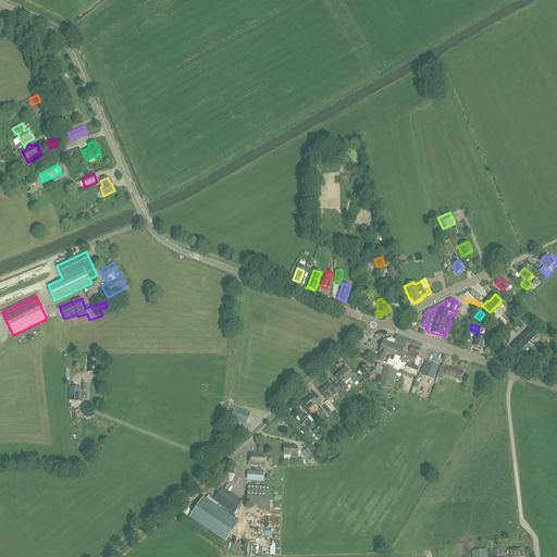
[(529,332),(525,334),(533,342),(537,336),(532,331),(529,333),(529,332)]
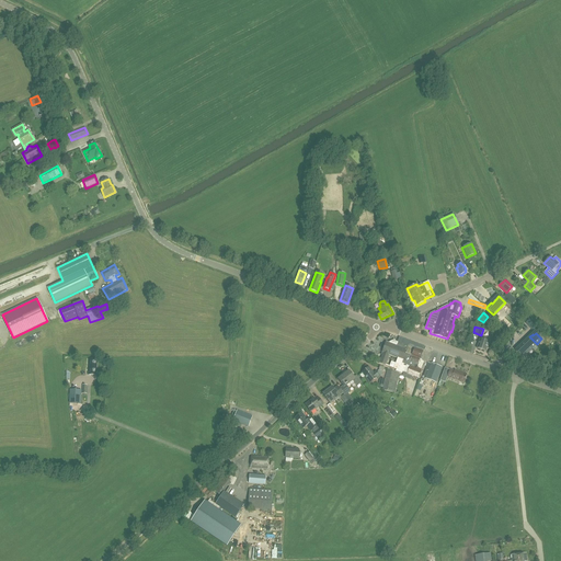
[(489,342),(490,339),(481,336),(480,340),(480,339),(477,348),(485,352),(489,342)]
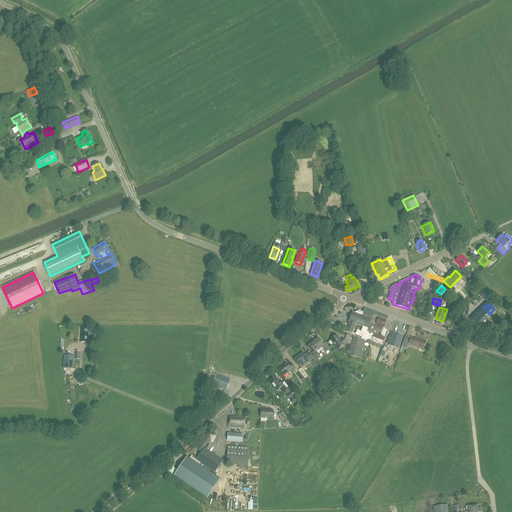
[(482,310),(480,312),(485,318),(490,314),(483,307),(481,310),(482,310)]
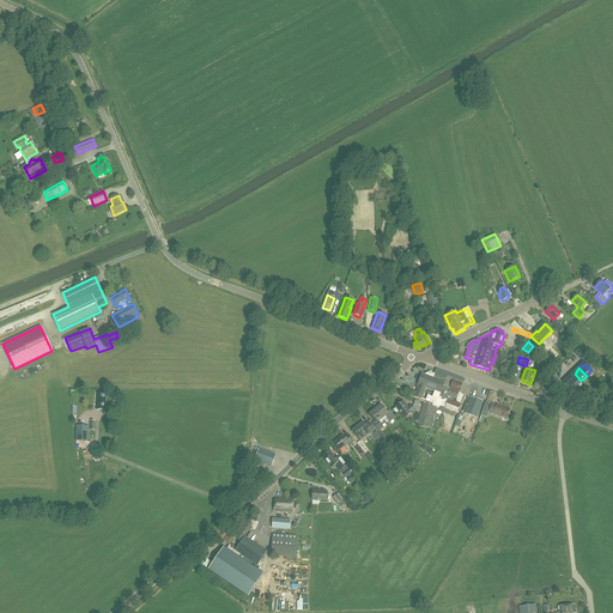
[(431,371),(424,375),(422,374),(418,386),(414,396),(420,399),(422,399),(425,388),(435,392),(430,402),(444,408),(456,413),(460,405),(455,402),(457,398),(456,398),(459,393),(460,393),(463,383),(455,380),(455,381),(432,372),(431,371)]
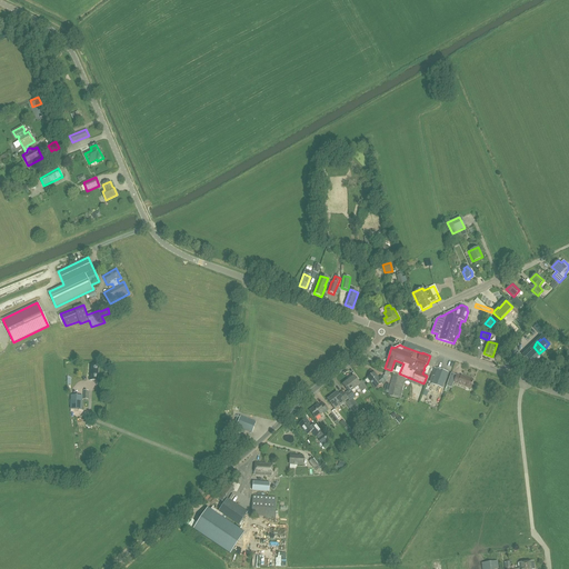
[(530,349),(528,351),(535,358),(539,353),(533,347),(531,349),(530,349)]
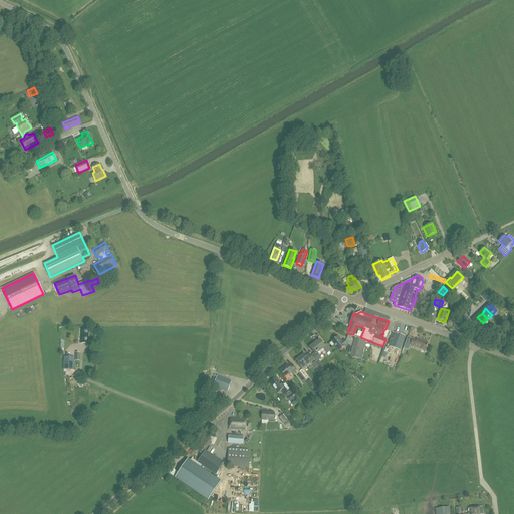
[(475,320),(473,322),(478,328),(483,323),(477,317),(474,319),(475,320)]
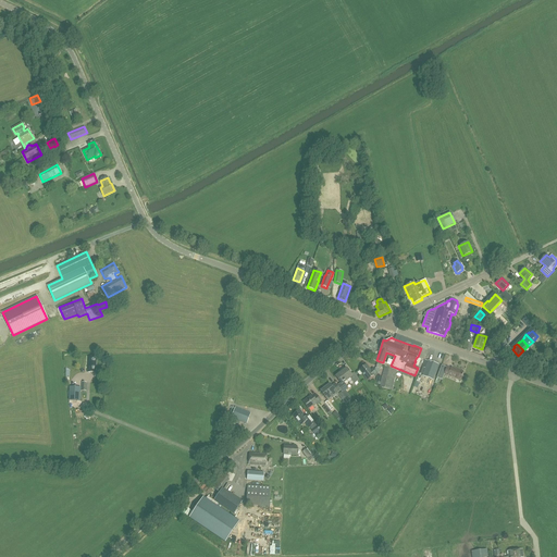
[(424,360),(422,367),(425,368),(422,376),(433,380),(438,364),(429,361),(424,360)]
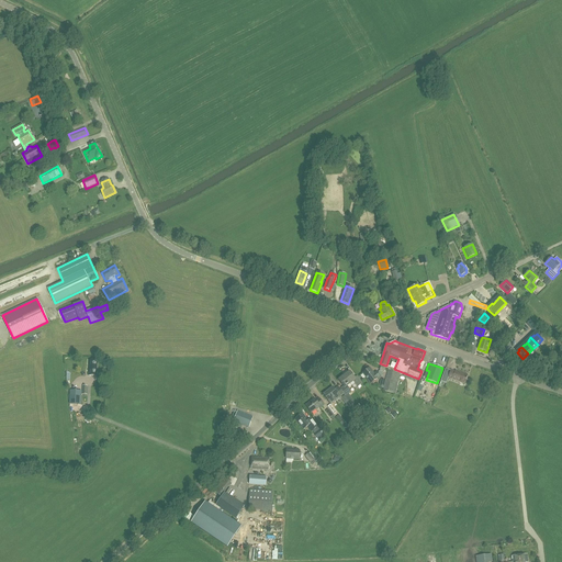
[(378,380),(381,378),(377,372),(374,374),(369,368),(362,373),(370,384),(378,379),(378,380)]
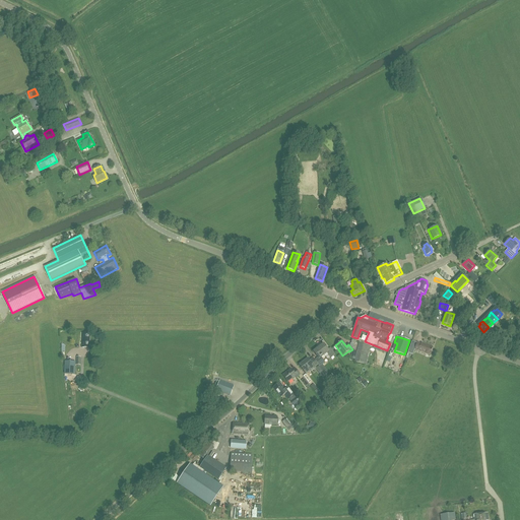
[(350,358),(354,359),(354,362),(364,364),(368,345),(359,341),(356,351),(352,350),(350,358)]
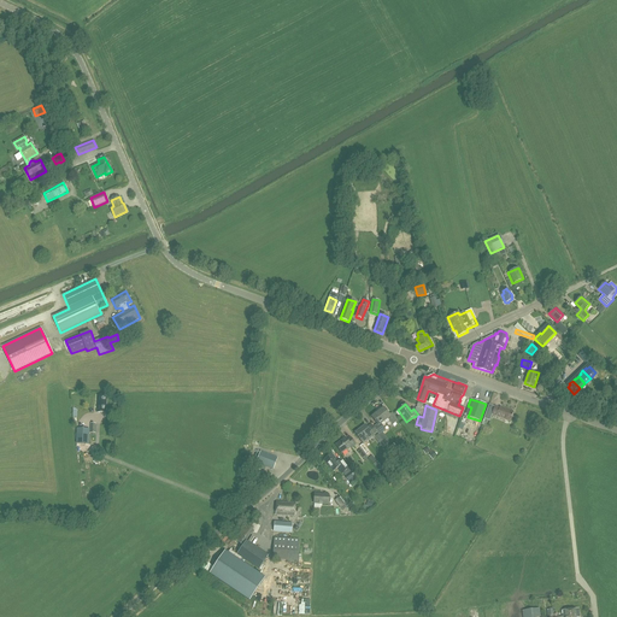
[(489,421),(492,415),(510,422),(513,411),(500,406),(499,407),(495,406),(494,410),(488,407),(483,418),(489,421)]
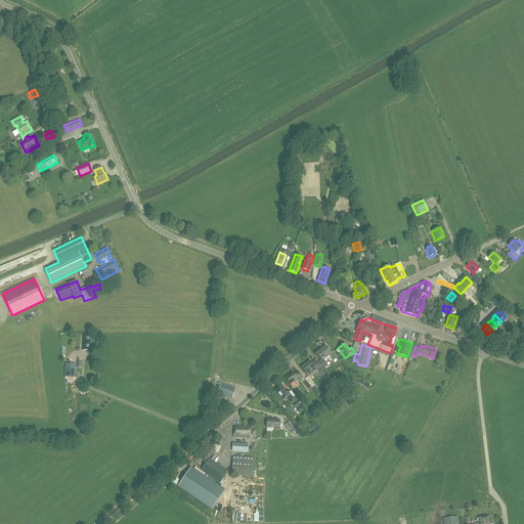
[(72,346),(72,348),(67,348),(67,357),(76,357),(76,346),(72,346)]
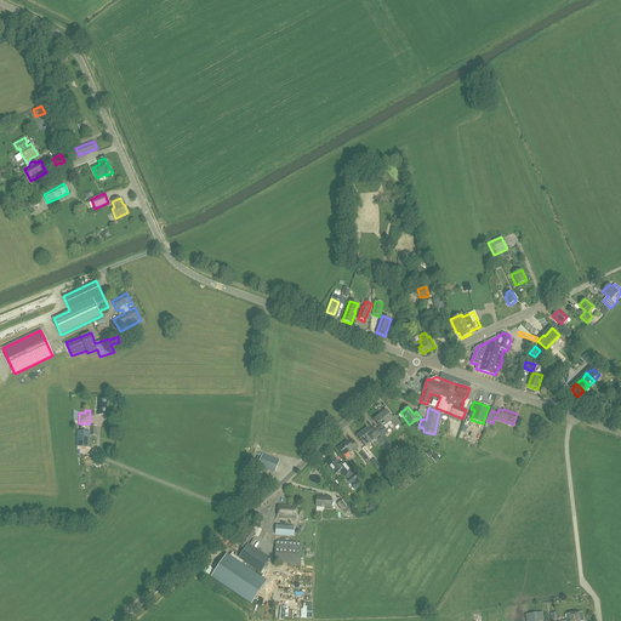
[(379,414),(387,425),(388,426),(392,423),(396,428),(398,426),(399,427),(402,425),(400,423),(394,416),(392,419),(386,410),(385,412),(383,411),(382,411),(381,412),(380,412),(380,414),(379,414)]
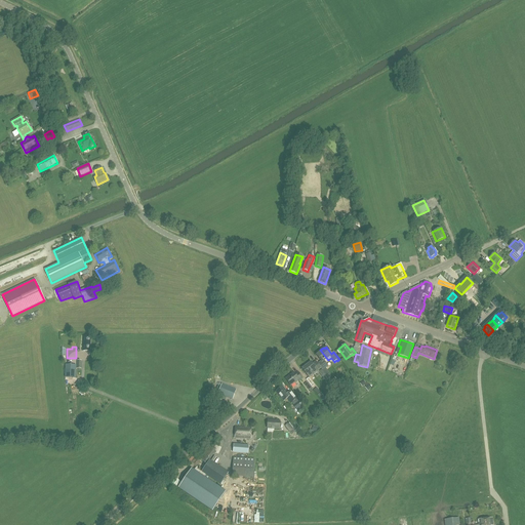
[(321,361),(318,363),(323,370),(328,366),(325,362),(328,360),(320,350),(319,351),(318,352),(317,353),(318,354),(316,355),(321,361)]
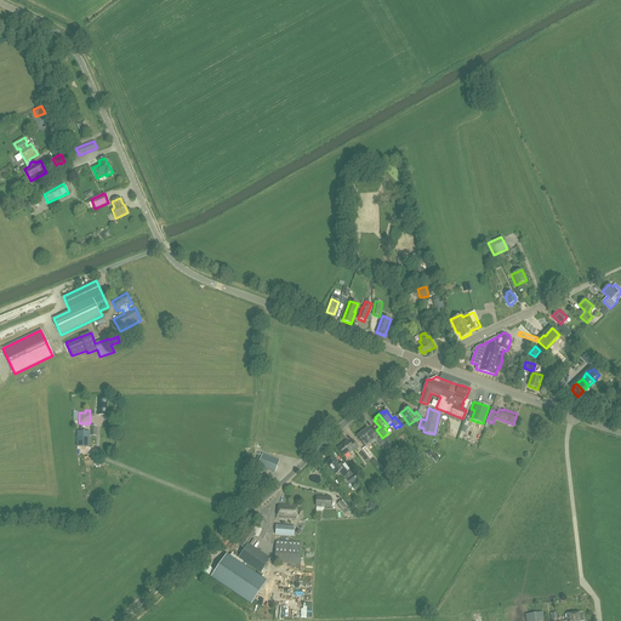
[(382,446),(387,444),(386,443),(382,438),(376,429),(374,427),(369,431),(368,428),(362,432),(371,444),(376,439),(382,446)]
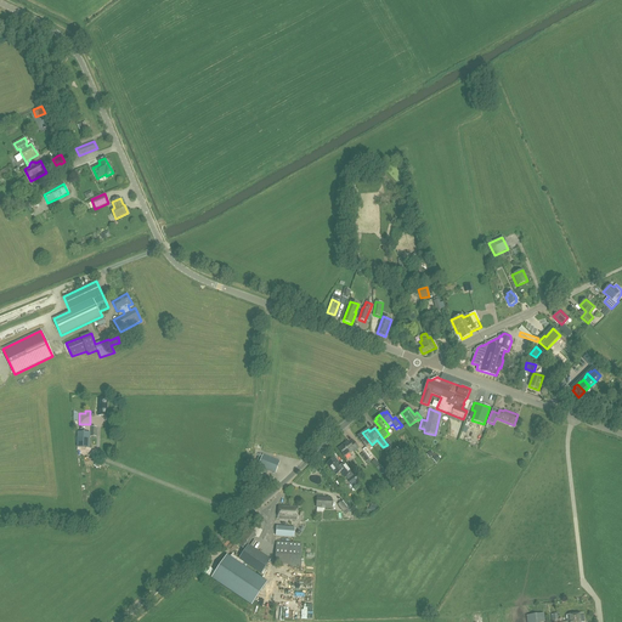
[(91,436),(91,434),(78,433),(77,448),(90,448),(91,436)]
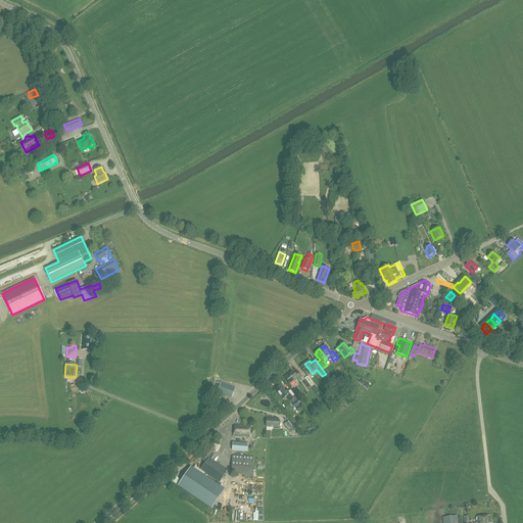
[(300,367),(305,374),(307,376),(305,378),(311,386),(314,384),(308,377),(313,374),(304,364),(300,367)]
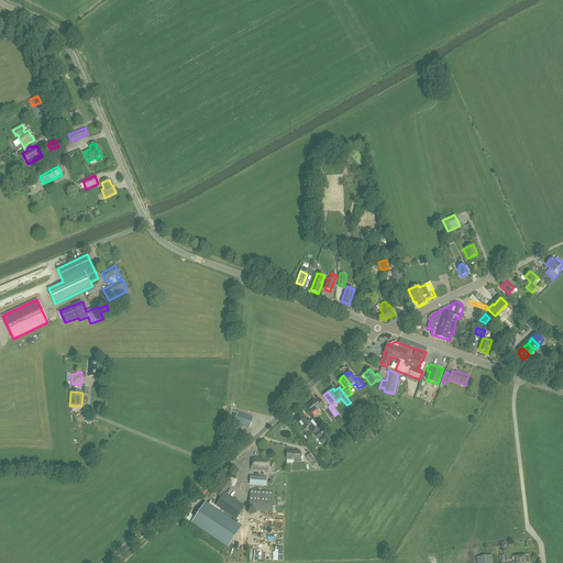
[(324,406),(319,399),(317,401),(315,399),(306,406),(311,414),(320,407),(321,408),(324,406)]
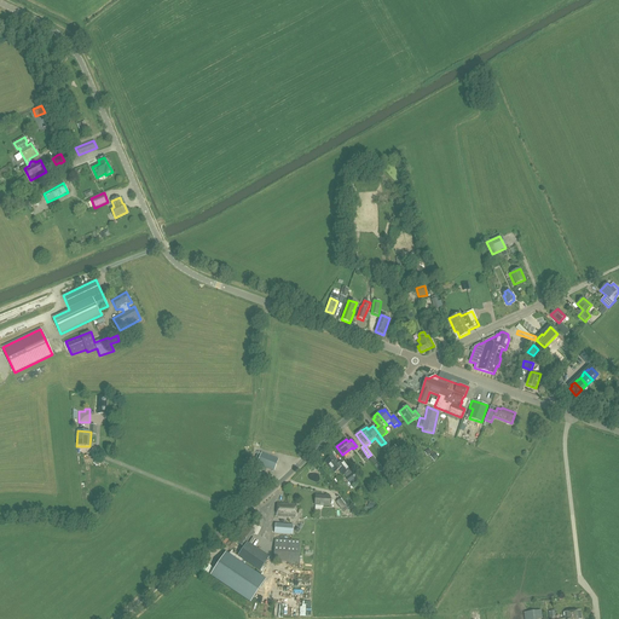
[(433,461),(439,457),(435,452),(434,453),(433,451),(432,452),(429,449),(424,452),(427,456),(431,453),(432,456),(431,456),(433,461)]
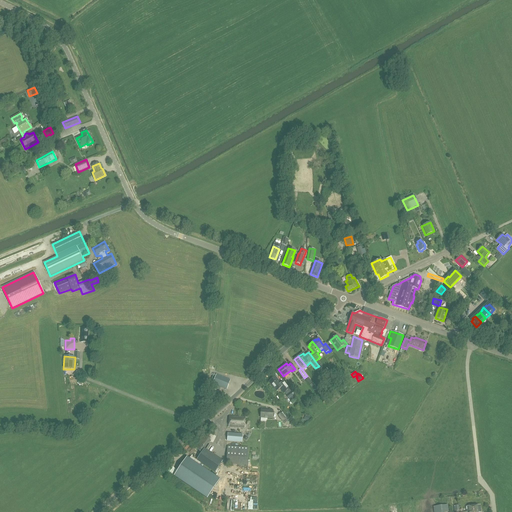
[(299,372),(297,375),(301,380),(302,382),(304,380),(305,380),(304,378),(299,372)]
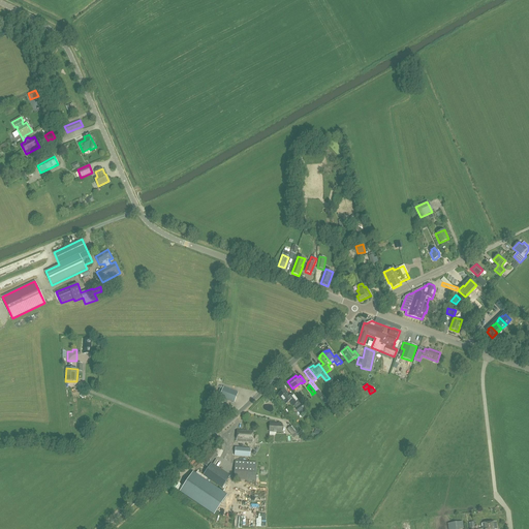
[(220,397),(235,402),(239,393),(224,386),(220,397)]
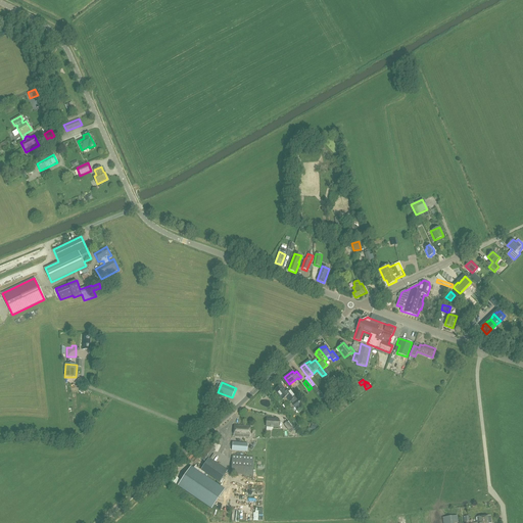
[(281,385),(275,390),(282,399),(286,396),(290,401),(290,400),(295,397),(289,389),(286,391),(281,385)]
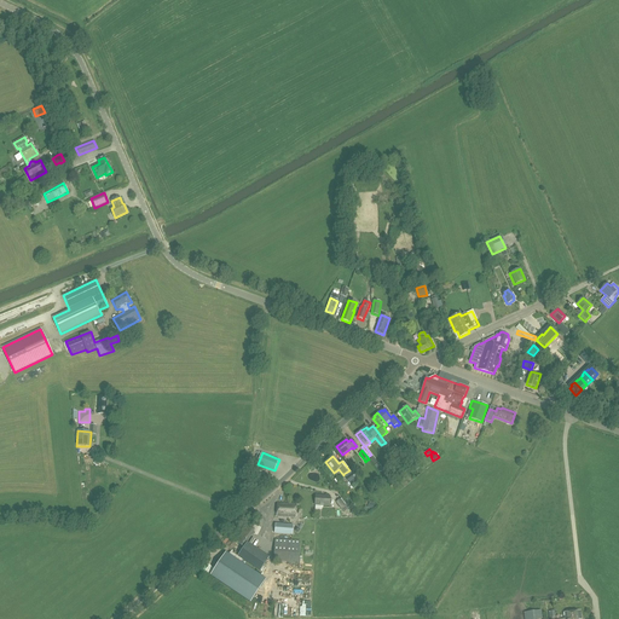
[(400,479),(408,486),(415,479),(408,472),(400,479)]
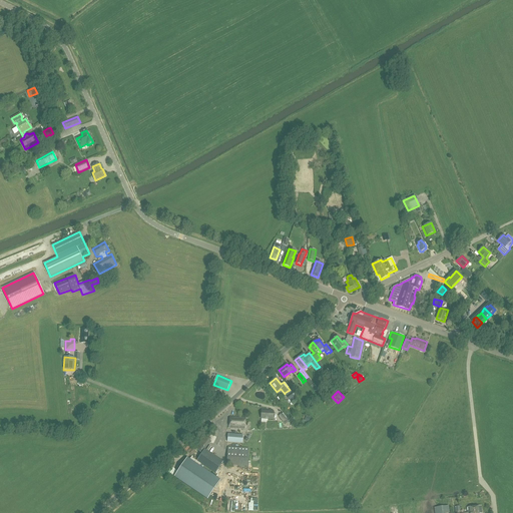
[(293,392),(287,397),(290,400),(295,396),(293,392)]
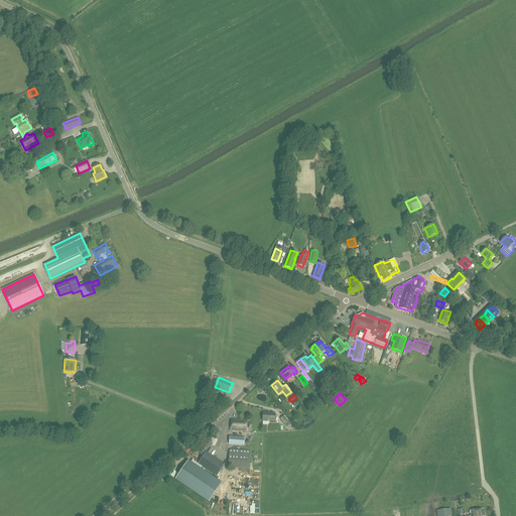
[(274,421),(275,413),(263,413),(262,421),(274,421)]
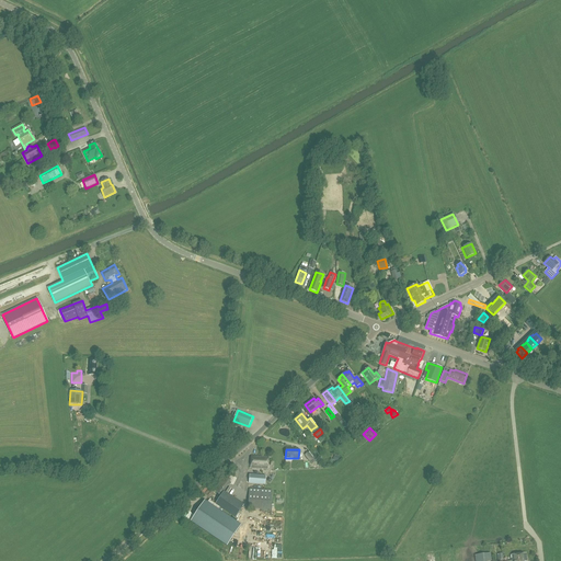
[(316,457),(310,451),(305,456),(309,462),(313,459),(315,457),(316,457)]
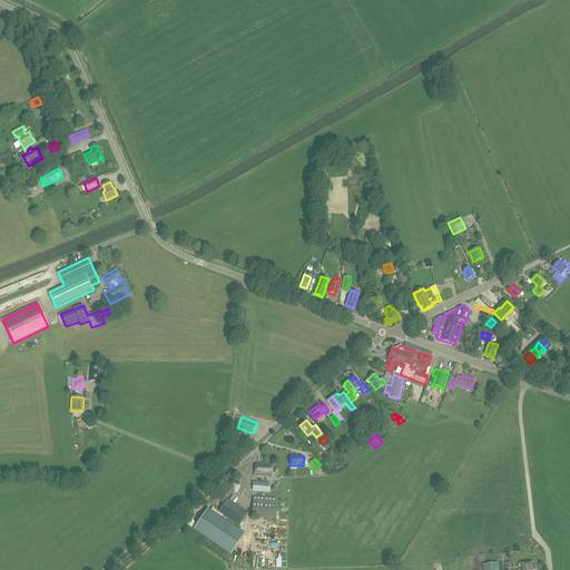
[(272,477),(273,464),(255,463),(255,475),(272,477)]
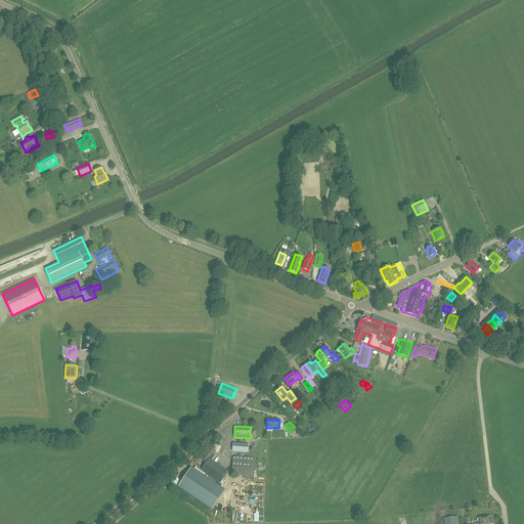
[(215,449),(207,443),(198,456),(206,463),(215,449)]
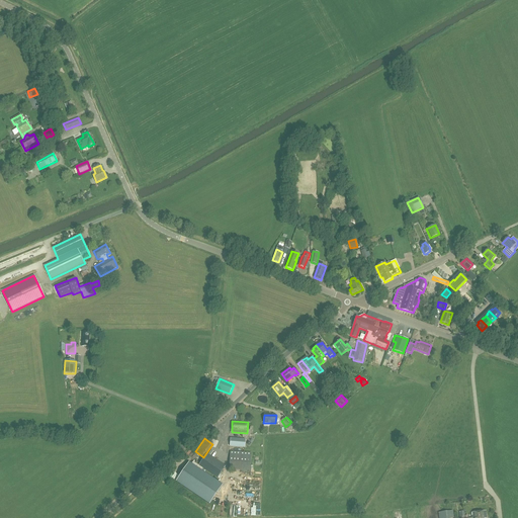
[(245,448),(246,439),(231,438),(230,447),(245,448)]
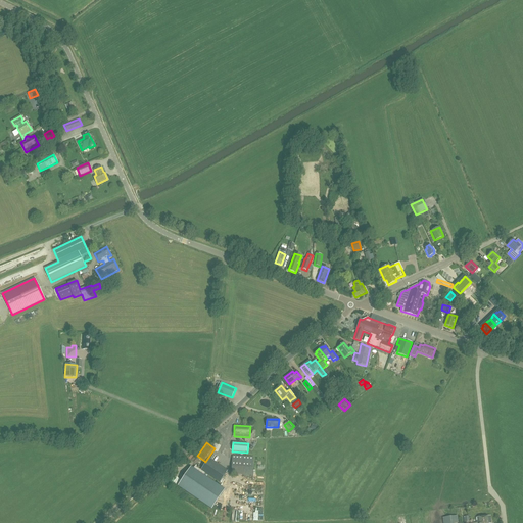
[(254,457),(232,456),(231,474),(252,476),(254,457)]
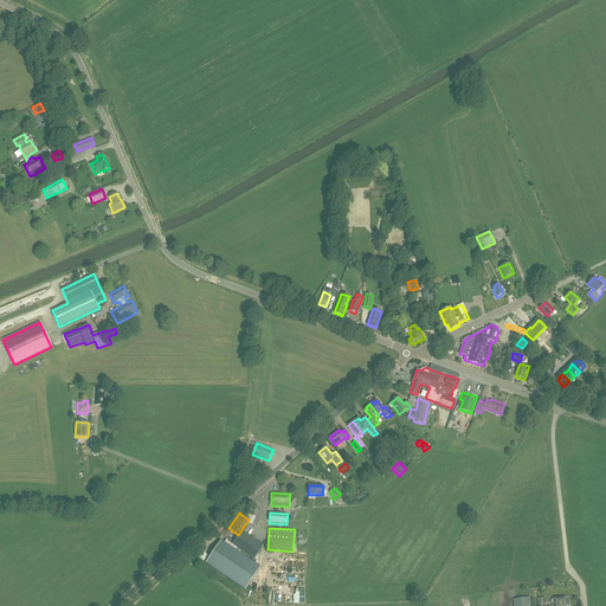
[(259,543),(242,532),(233,543),(255,558),(263,547),(259,543)]
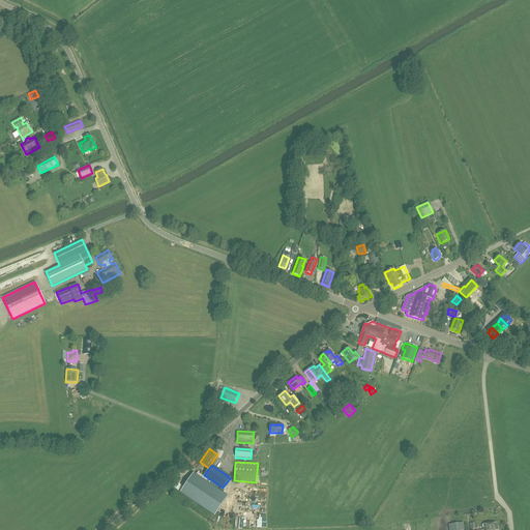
[(194,473),(180,493),(214,516),(228,496),(194,473)]
